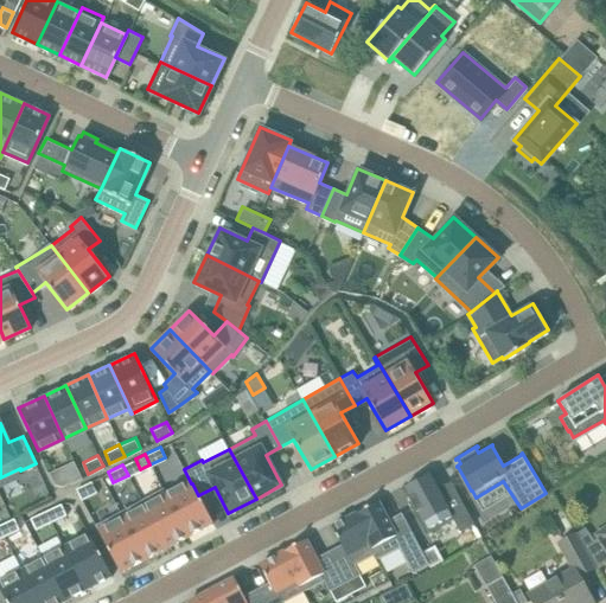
[(76,466),(61,473),(67,483),(82,476),(76,466)]
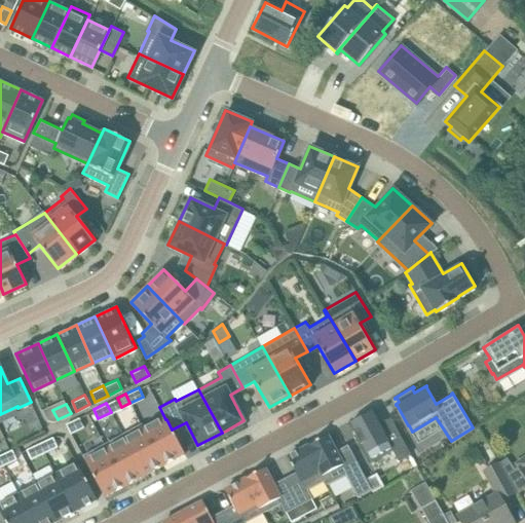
[(410,452),(390,416),(388,417),(389,418),(380,423),(372,409),(349,421),(355,433),(352,434),(353,436),(354,436),(369,461),(391,449),(398,459),(410,452)]
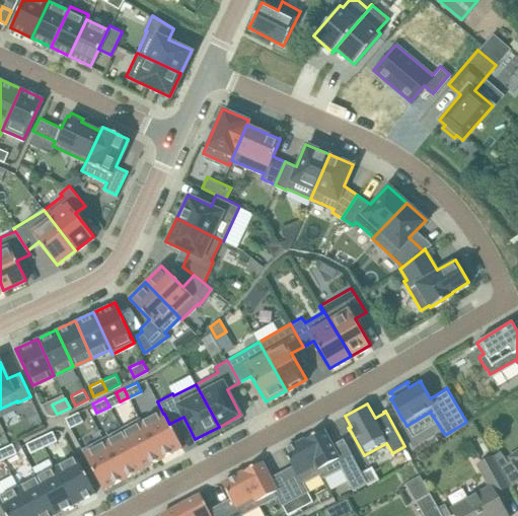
[(82,420),(77,411),(65,417),(69,426),(82,420)]
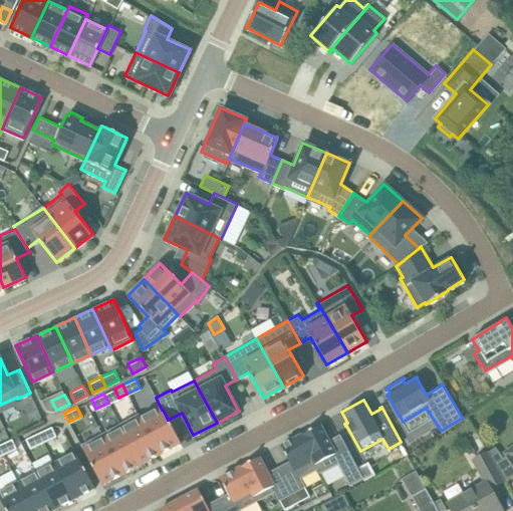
[(180,441),(168,420),(163,410),(162,410),(142,420),(159,452),(180,441)]
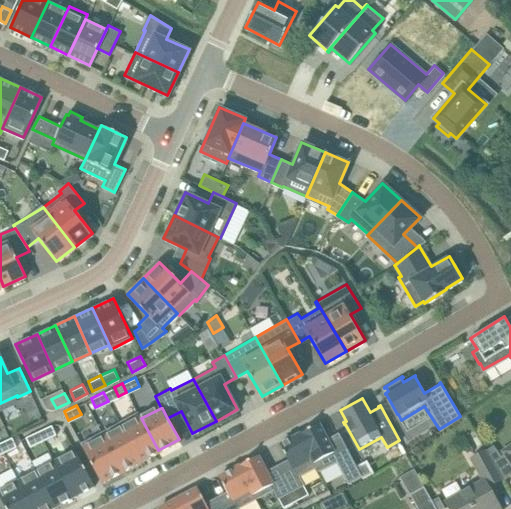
[(140,460),(158,450),(141,418),(137,411),(119,421),(140,460)]
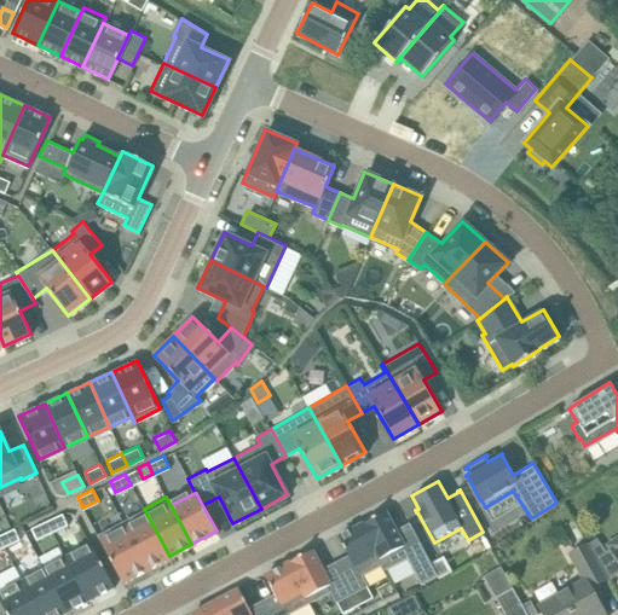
[(148,568),(169,556),(144,509),(122,520),(148,568)]
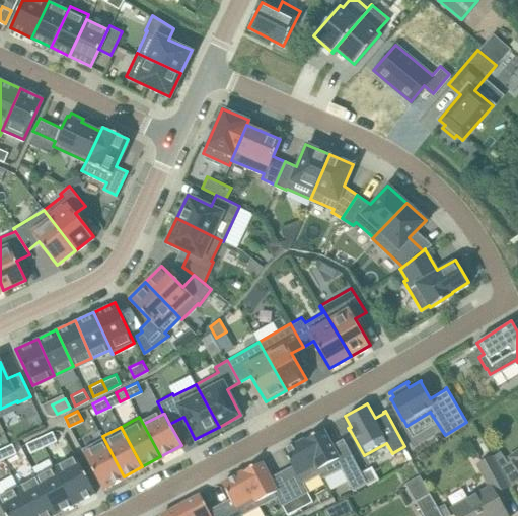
[(322,428),(303,438),(323,475),(341,467),(352,489),(366,482),(360,470),(343,437),(330,443),(322,428)]
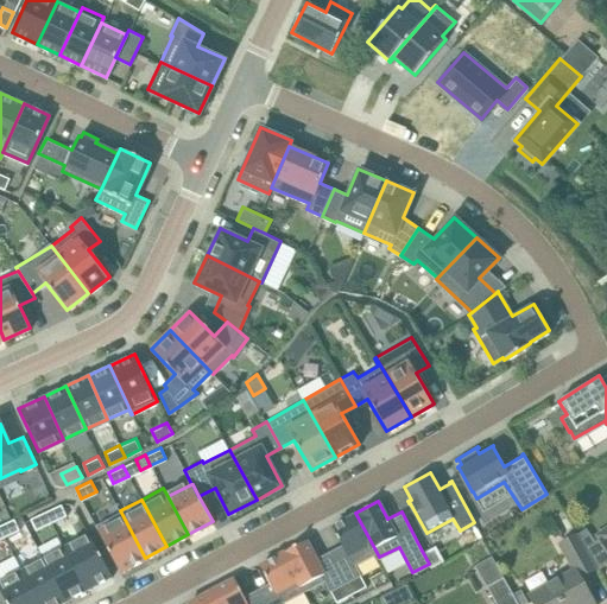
[(61,503),(45,510),(50,521),(65,514),(61,503)]
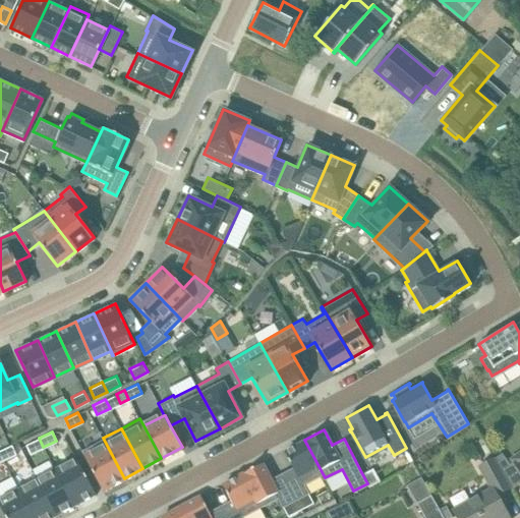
[(30,454),(43,448),(39,438),(25,444),(30,454)]
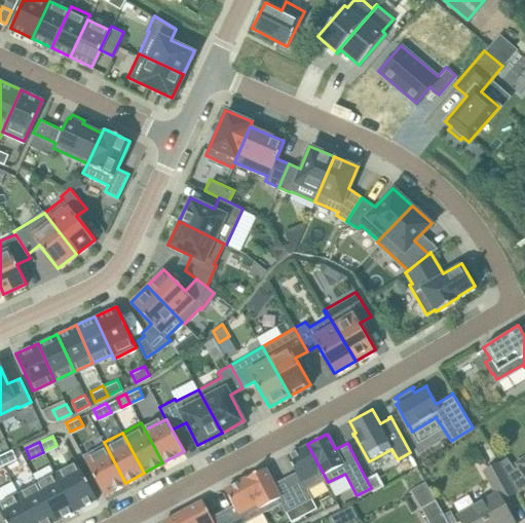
[(104,494),(125,483),(104,442),(82,454),(104,494)]
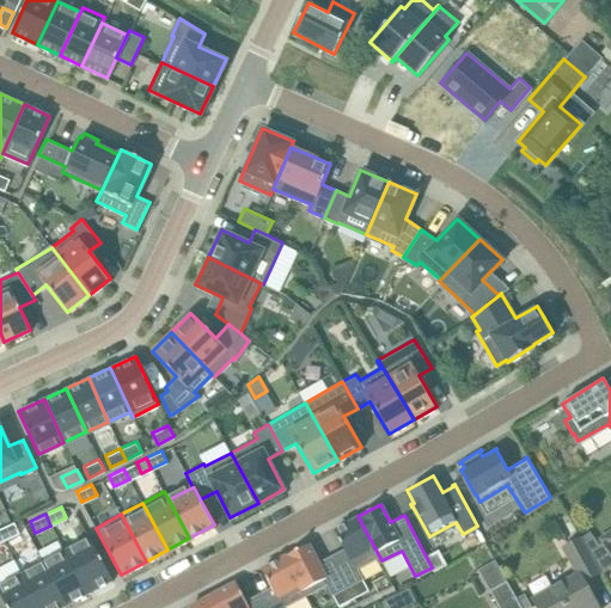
[(343,547),(331,553),(348,585),(362,578),(364,578),(358,567),(377,557),(379,562),(382,560),(358,516),(334,529),(343,547)]
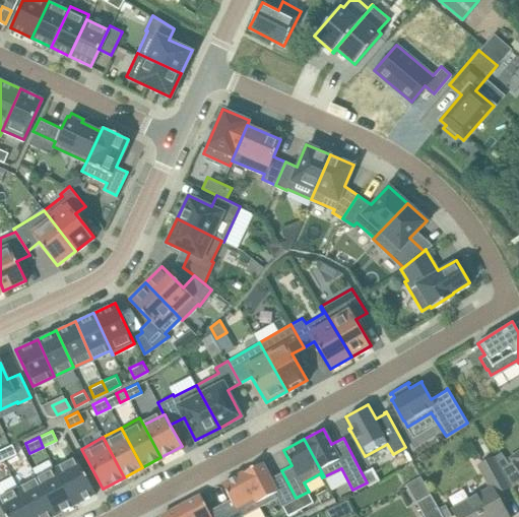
[(11,443),(0,449),(0,452),(3,458),(16,453),(11,443)]
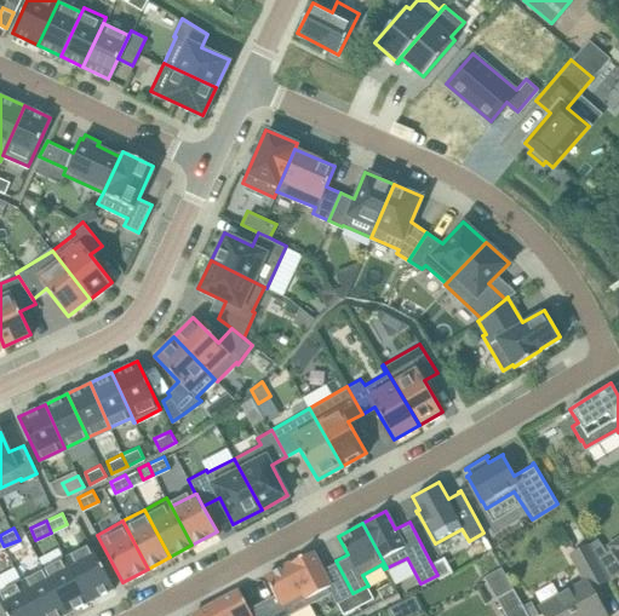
[(618,535),(607,545),(618,560),(618,535)]
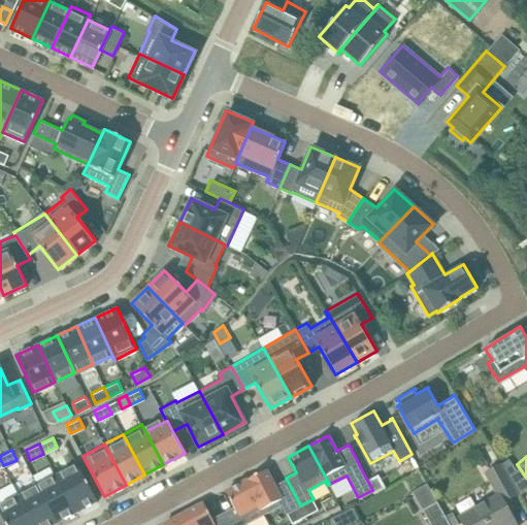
[(97,499),(76,463),(56,474),(75,511),(97,499)]
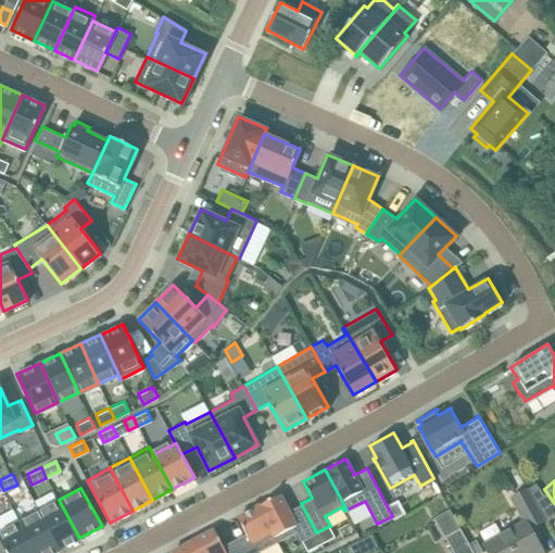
[(524,520),(483,543),(489,552),(543,552),(529,527),(544,518),(527,488),(511,497),(524,520)]
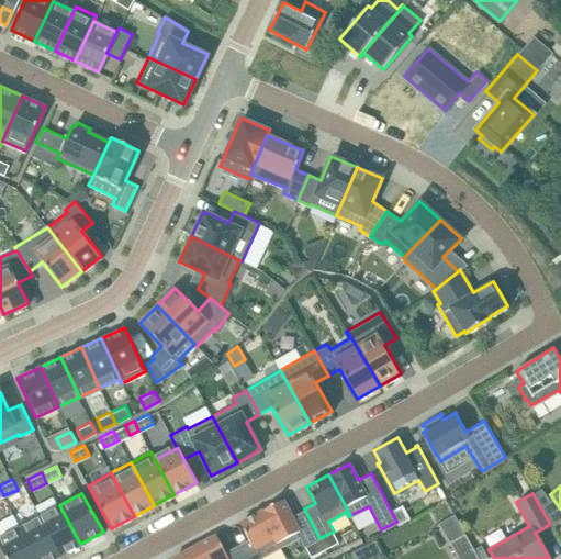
[(282,499),(261,510),(281,546),(300,536),(304,547),(305,546),(320,538),(304,509),(291,515),(282,499)]
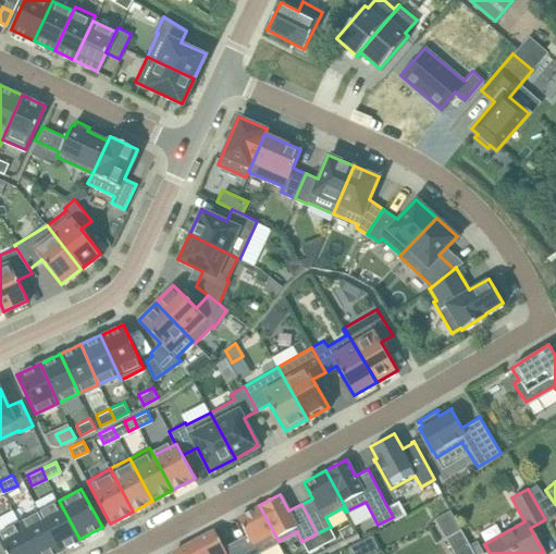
[(406,513),(398,499),(386,505),(393,517),(394,519),(406,513)]
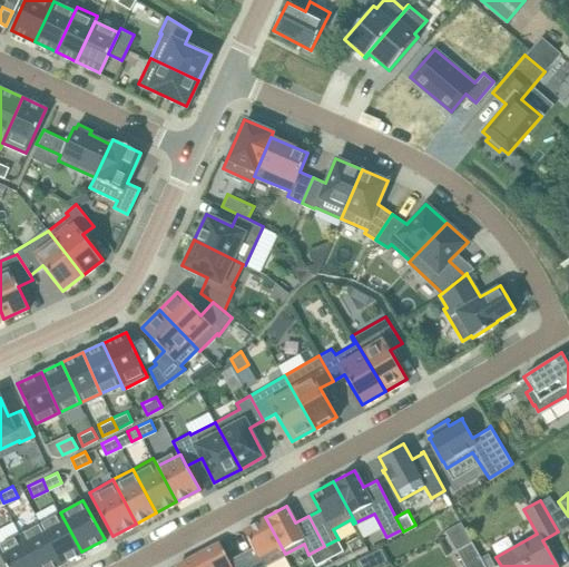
[(81,551),(60,512),(40,524),(61,563),(81,551)]
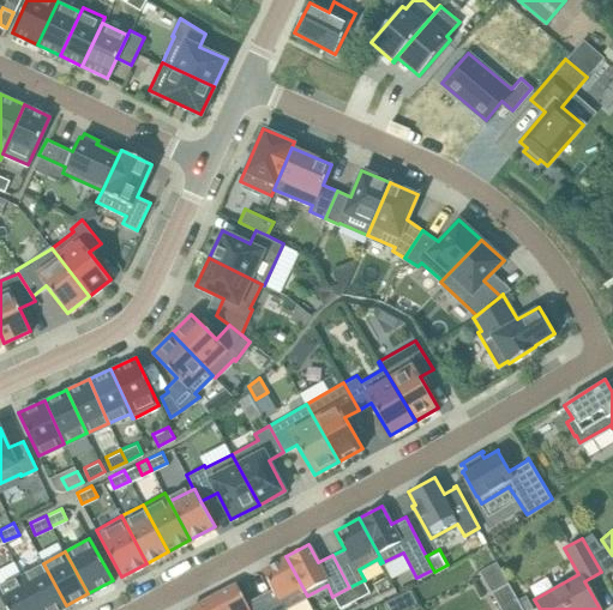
[(271,587),(258,595),(266,609),(287,609),(286,608),(307,596),(286,556),(262,569),(271,587)]
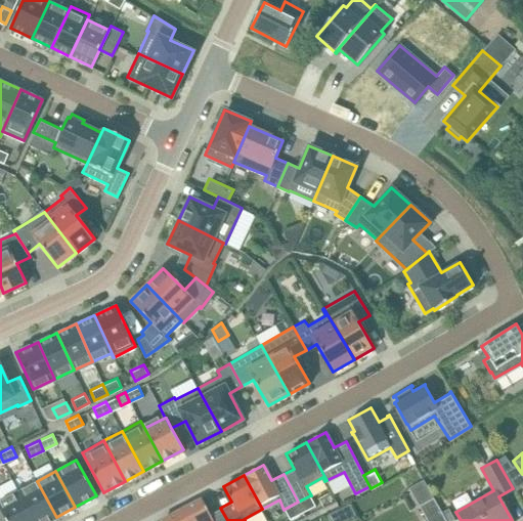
[(48,520),(56,517),(37,481),(18,490),(34,520),(48,520)]
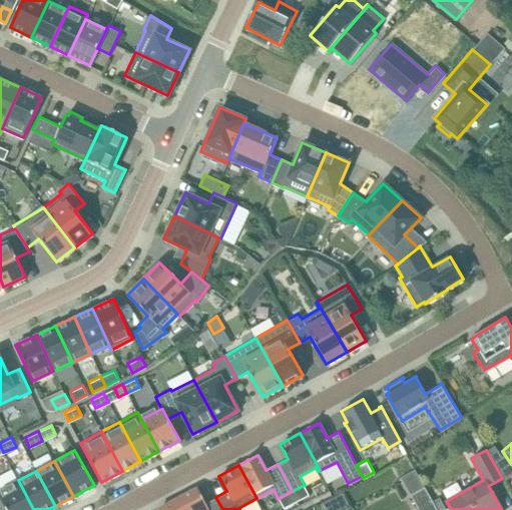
[(33,509),(18,480),(0,489),(0,497),(6,509),(33,509)]
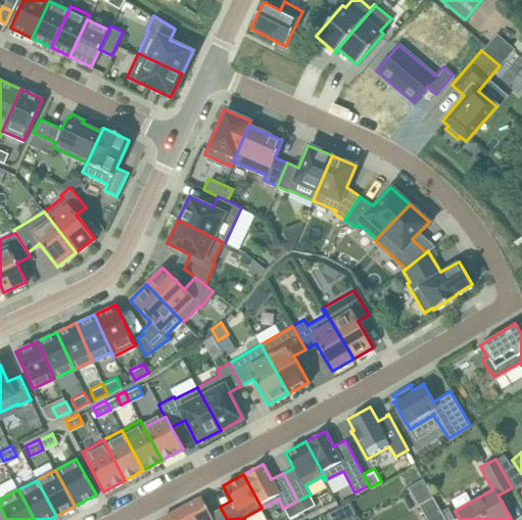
[(310,494),(297,501),(302,510),(315,504),(310,494)]
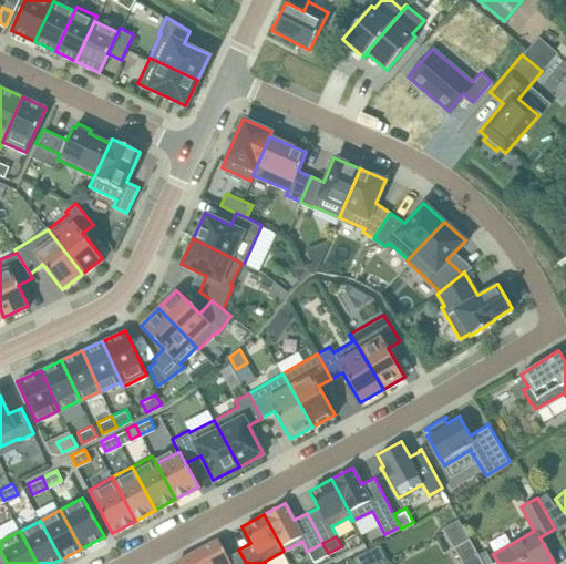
[(462,563),(483,563),(469,537),(453,546),(462,563)]
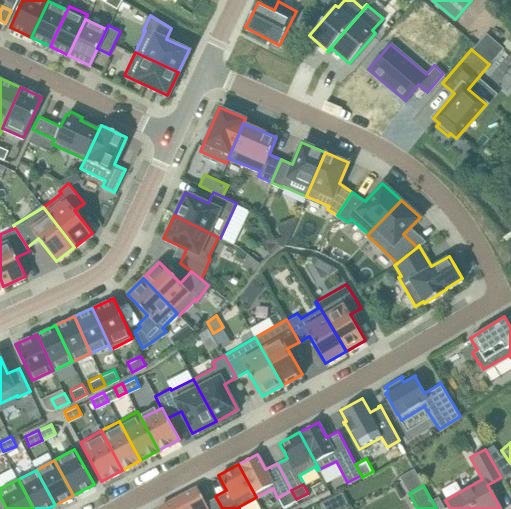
[(197,486),(177,497),(183,508),(222,508),(215,496),(204,502),(197,486)]
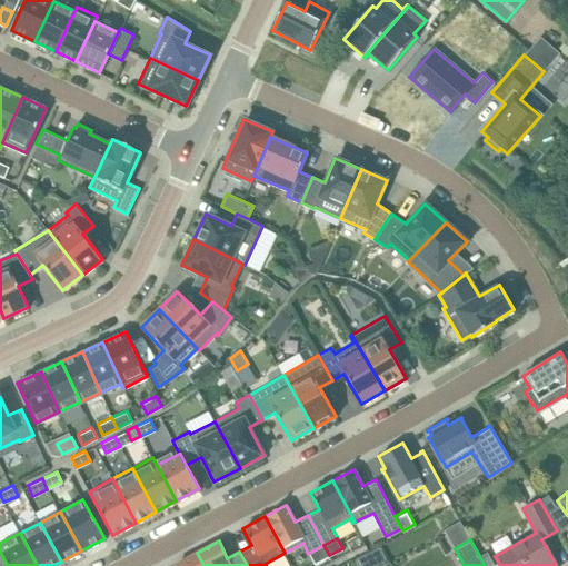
[(324,545),(309,553),(315,563),(329,555),(324,545)]
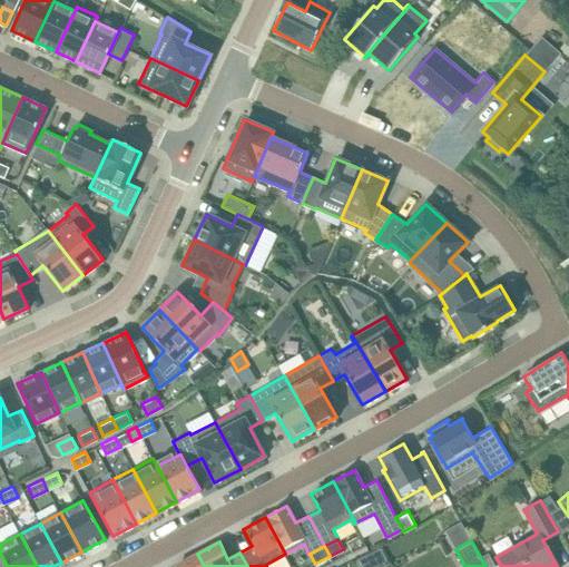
[(360,556),(363,566),(382,560),(379,549),(360,556)]
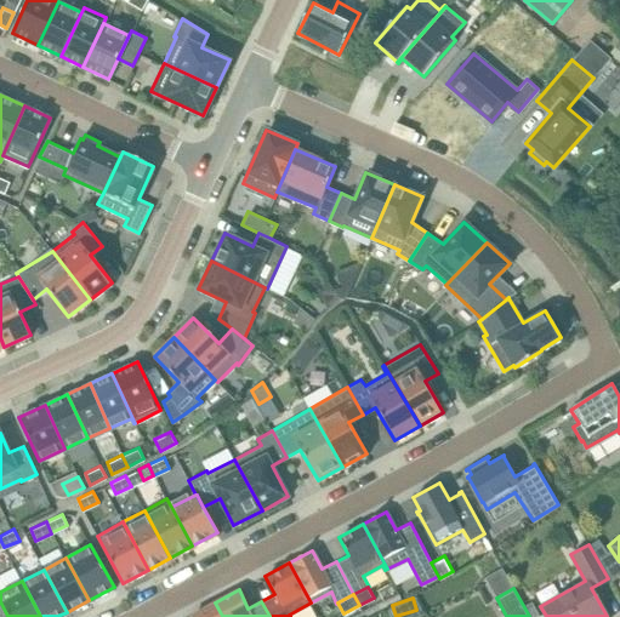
[(192,616),(222,616),(215,603),(191,615),(192,616)]
